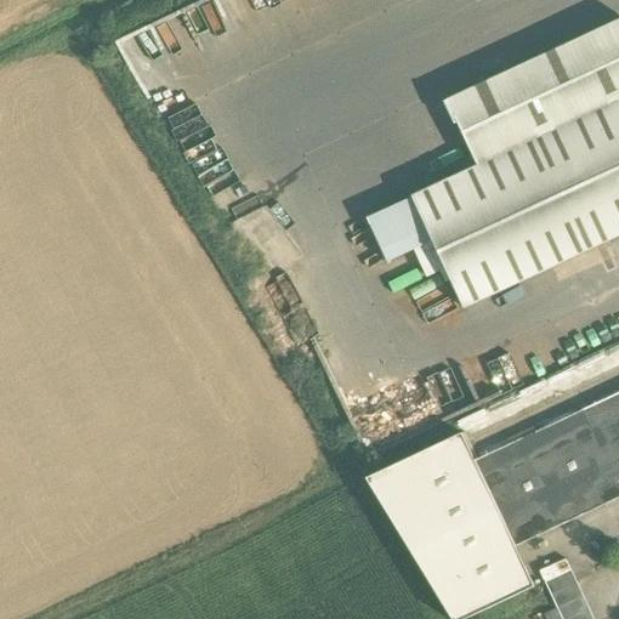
[(618,18),(446,100),(476,165),(618,98),(618,18)]
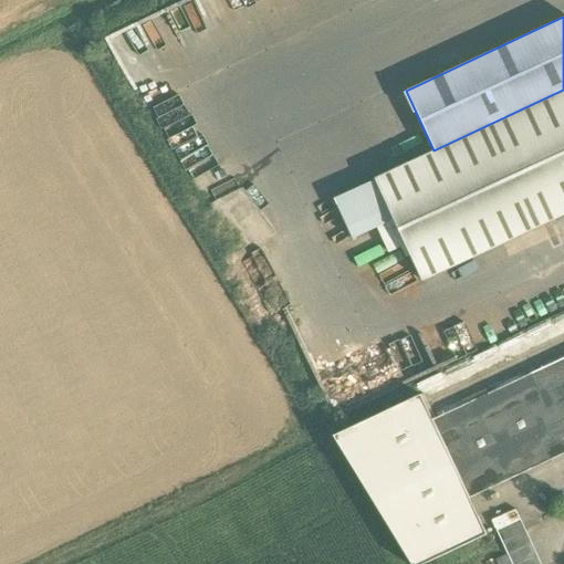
[(563,90),(434,150),(374,178),(374,179),(408,253),(420,280),(563,212),(563,90)]
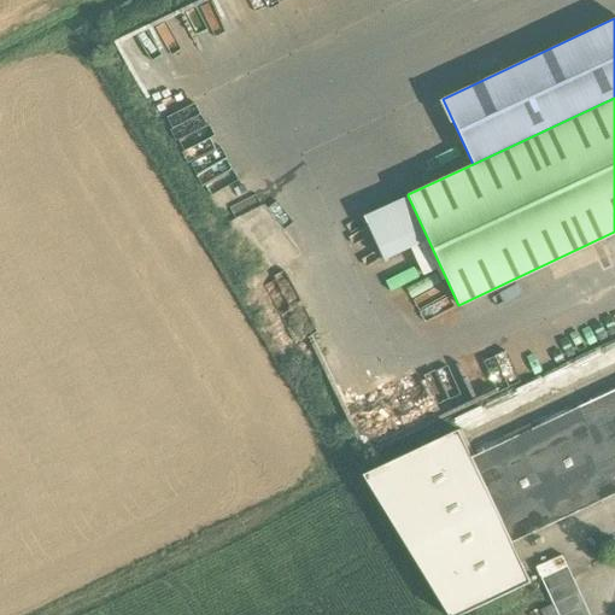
[(445,276),(408,195),(363,216),(382,258),(409,246),(421,274),(434,268),(440,279),(445,276)]
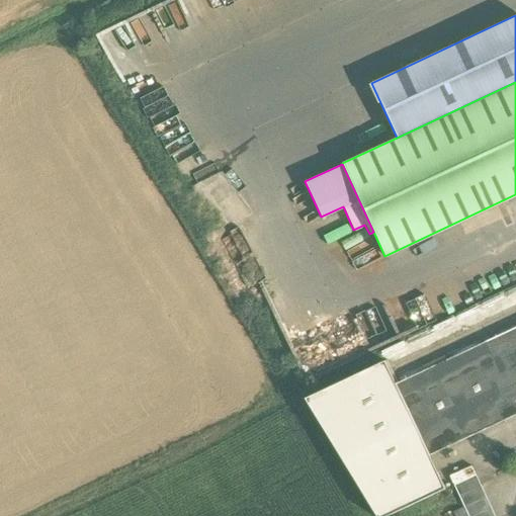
[(515,283),(507,288),(513,303),(515,301),(515,283)]
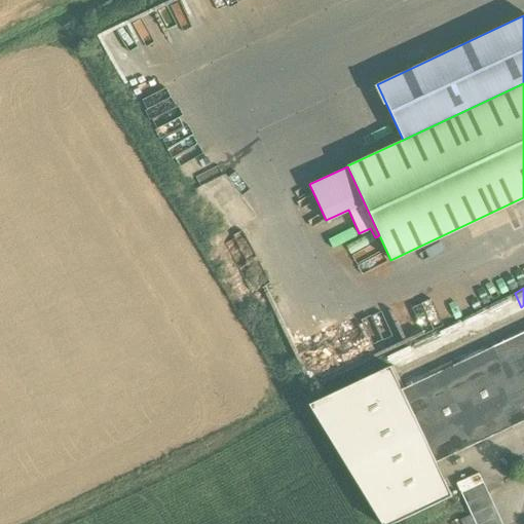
[(514,293),(476,311),(483,326),(521,307),(515,293),(514,293)]
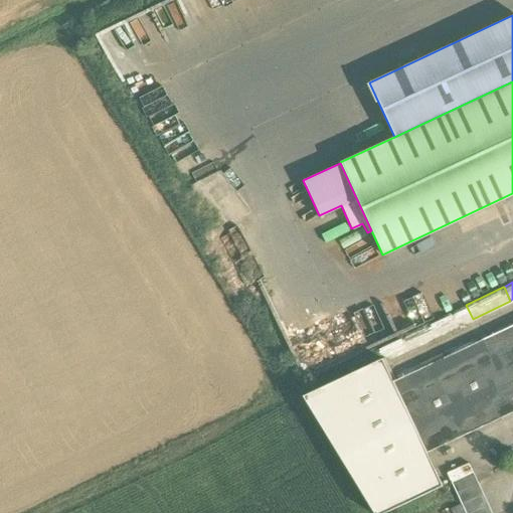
[(512,323),(391,381),(390,381),(424,453),(425,453),(512,410),(512,323)]
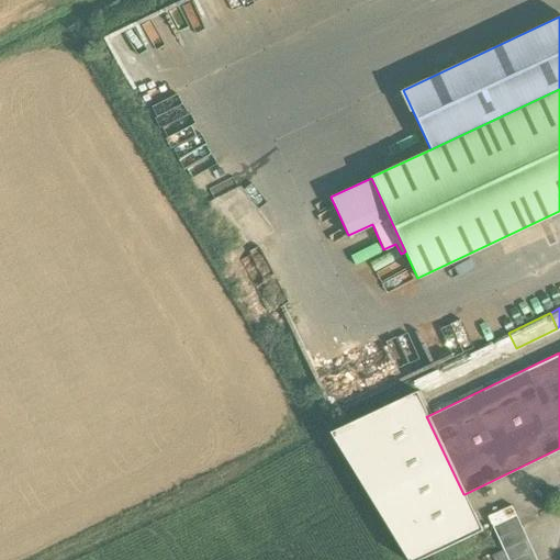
[(416,391),(329,432),(407,559),(417,559),(481,530),(465,494),(463,494),(426,416),(427,416),(416,391)]
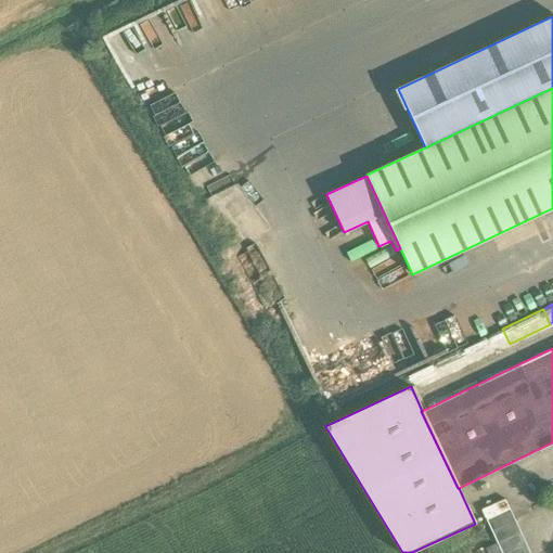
[(529,552),(509,508),(485,519),(496,542),(500,552),(529,552)]
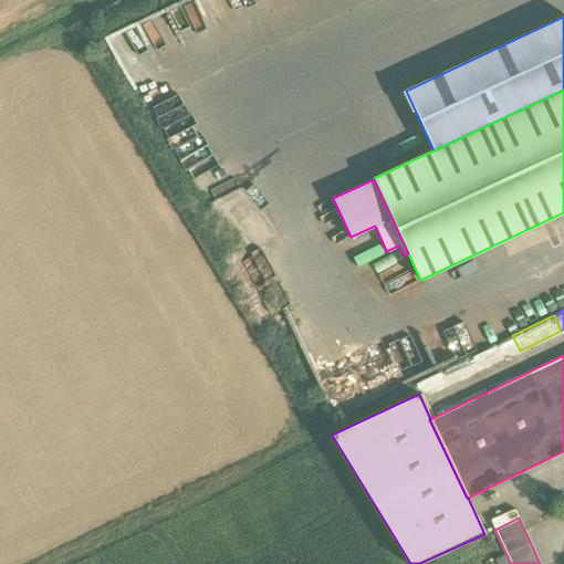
[(510,563),(505,553),(493,559),(495,563),(510,563)]
